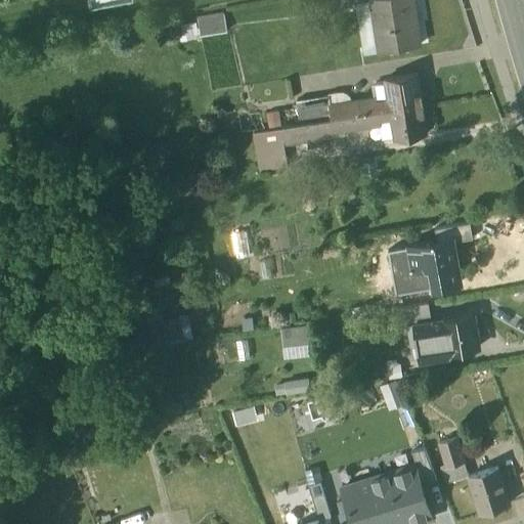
[(362,54),(381,51),(373,0),(369,0),(364,1),(354,2),(362,54)]
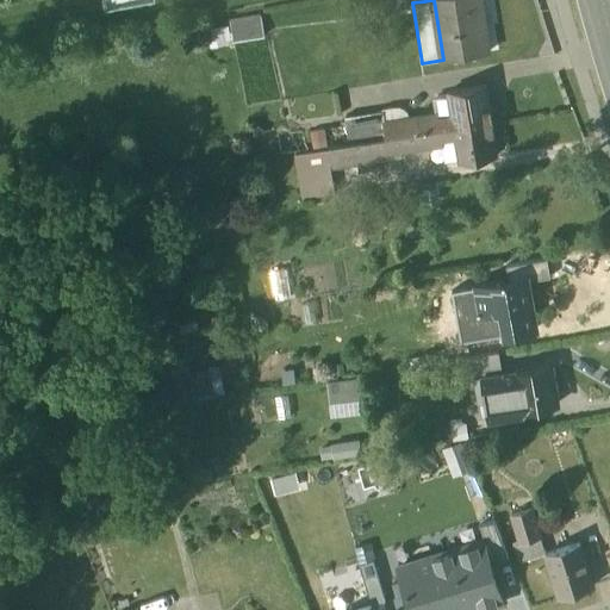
[(434,0),(443,60),(489,53),(480,0),(434,0)]
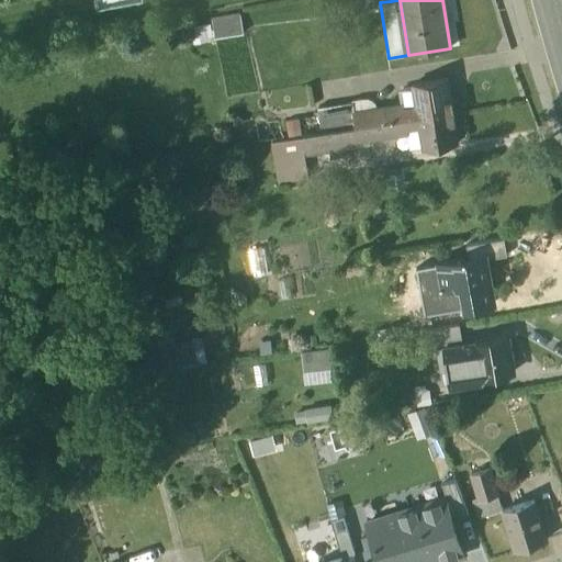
[(212,22),(215,38),(243,33),(239,17),(212,22)]
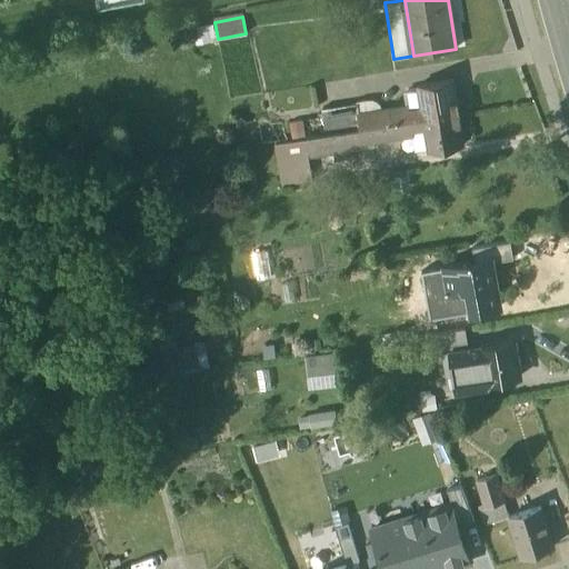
[(210,45),(208,26),(192,28),(196,47),(210,45)]
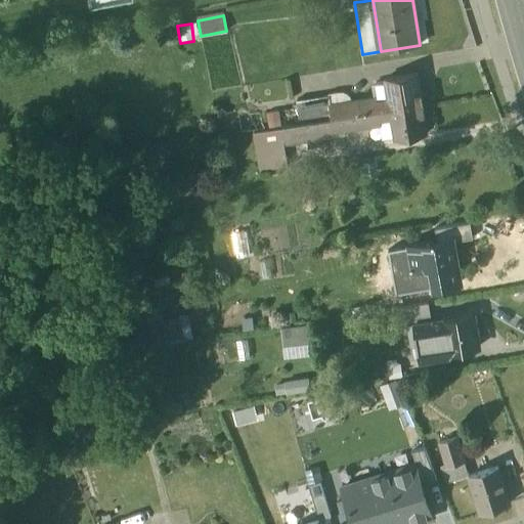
[(387,100),(389,110),(422,104),(417,76),(384,81),(387,100)]
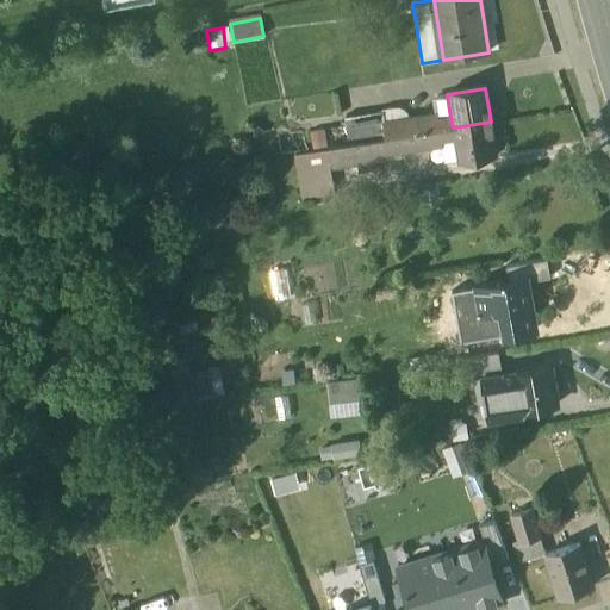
[(433,97),(436,114),(436,119),(450,117),(447,94),(433,97)]
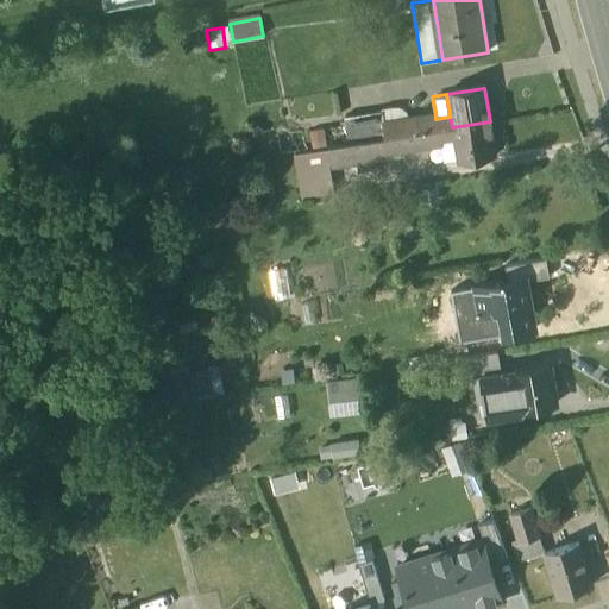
[(381,110),(381,111),(382,123),(408,118),(408,115),(407,112),(405,111),(399,107),(381,110)]
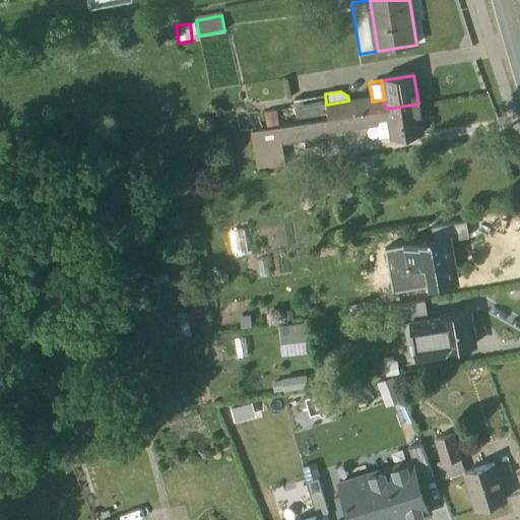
[(325,94),(312,98),(316,120),(327,118),(325,105),(326,105),(325,94)]
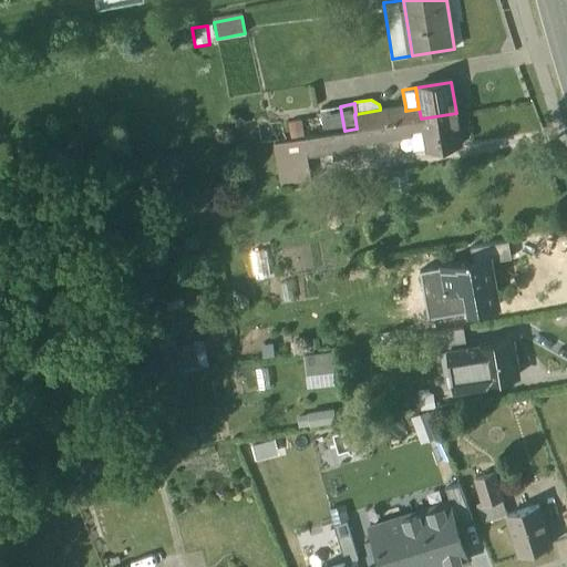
[(322,135),(344,131),(340,106),(318,110),(322,135)]
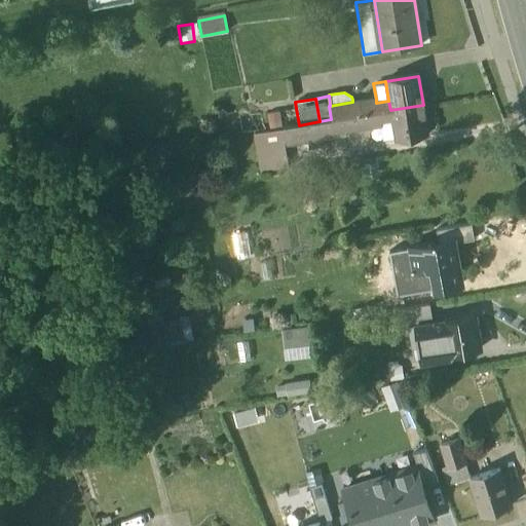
[(329,106),(331,119),(390,110),(388,101),(376,103),(376,99),(352,102),(330,106),(329,106)]
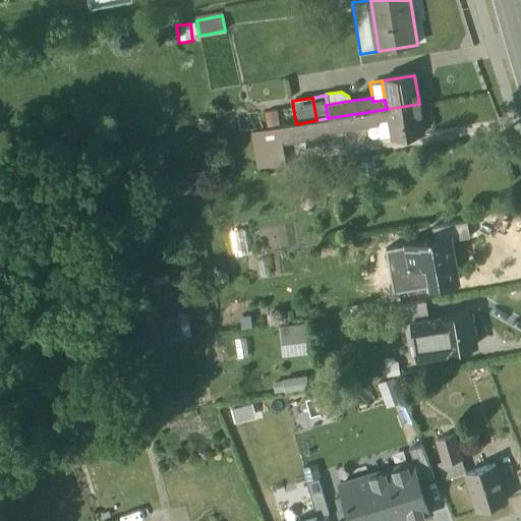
[(424,134),(419,104),(387,109),(388,119),(391,137),(392,139),(424,134)]
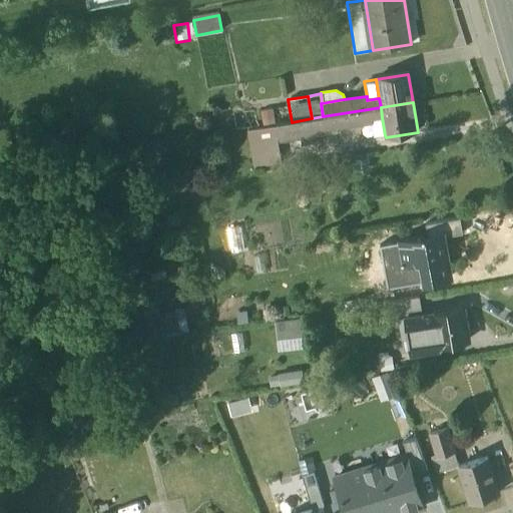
[(382,117),(381,107),(323,116),(326,130),(371,123),(370,119),(382,117)]
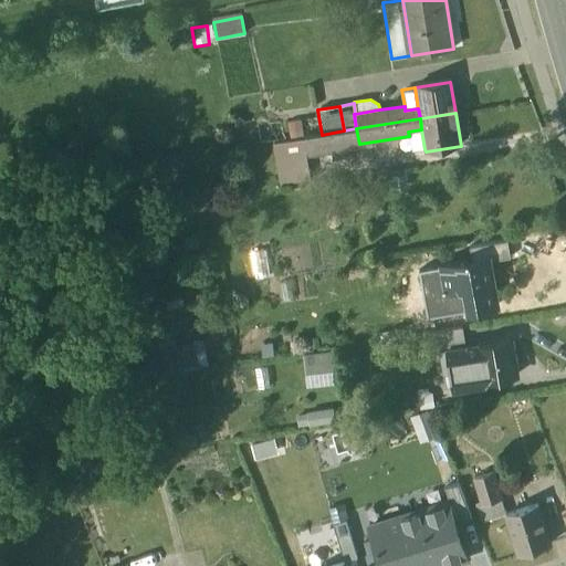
[(331,153),(332,160),(342,159),(339,152),(359,148),(359,144),(356,128),(344,130),(322,135),(304,137),(304,139),(306,155),(306,157),(331,153)]
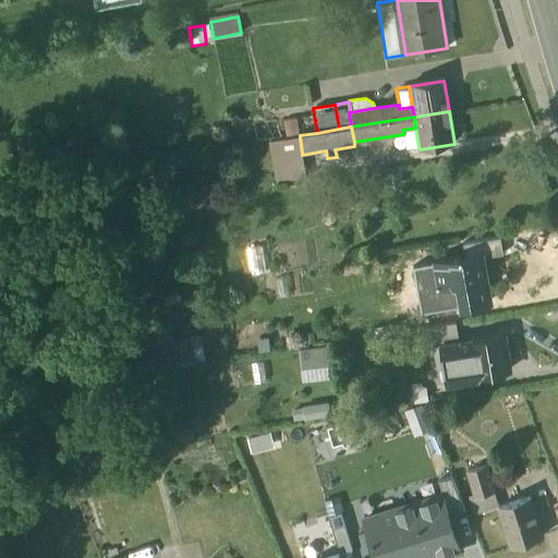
[(402,130),(403,134),(405,149),(419,147),(415,128),(402,130)]
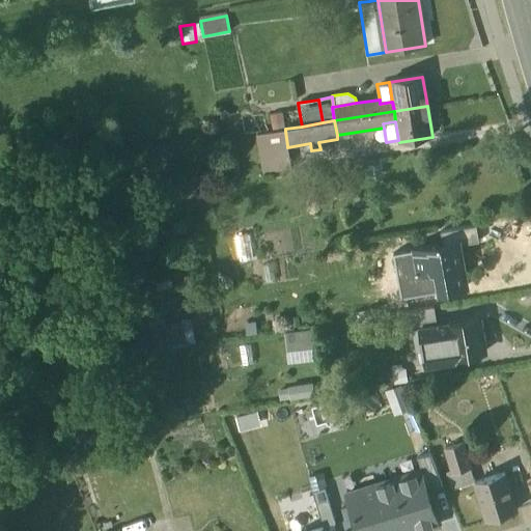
[(271,133),(273,148),(287,145),(285,131),(271,133)]
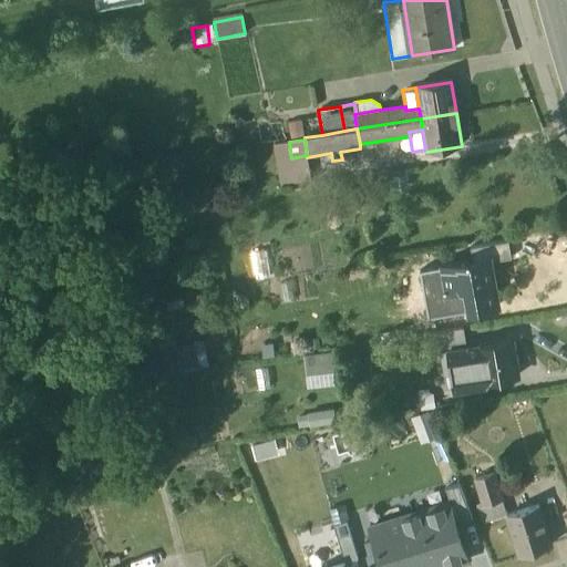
[(272,144),(279,187),(311,181),(307,157),(307,155),(291,158),(289,142),(272,144)]
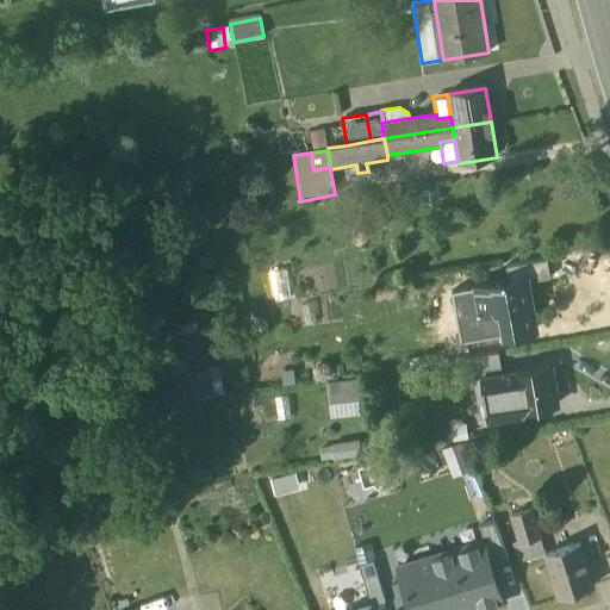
[(439,188),(421,190),(422,206),(440,204),(439,188)]
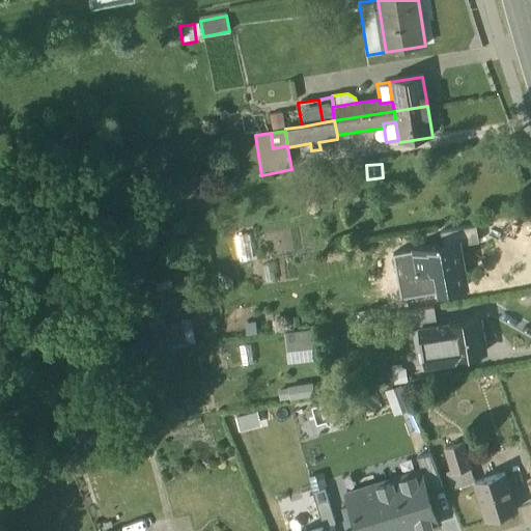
[(440,232),(442,245),(457,242),(458,246),(478,242),(475,226),(440,232)]
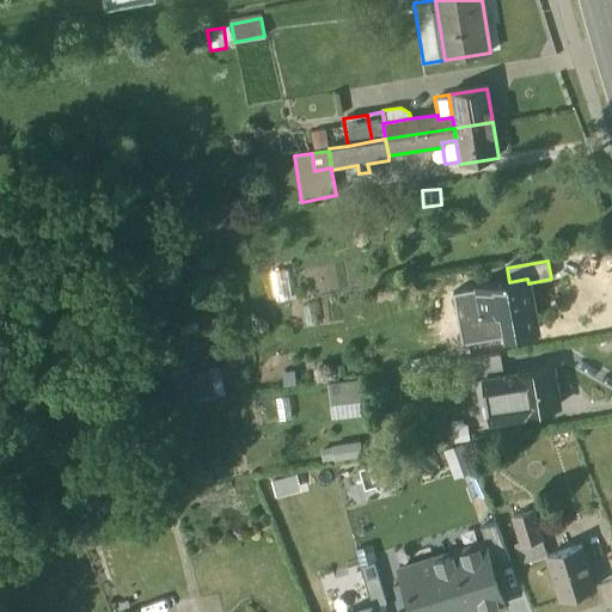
[(287,270),(271,274),(277,301),(292,299),(287,270)]
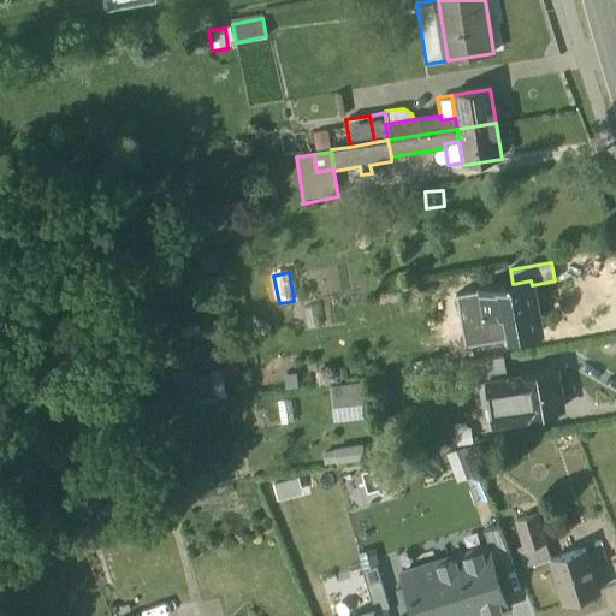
[(479,290),(484,317),(535,307),(532,285),(531,280),(513,284),(479,290)]
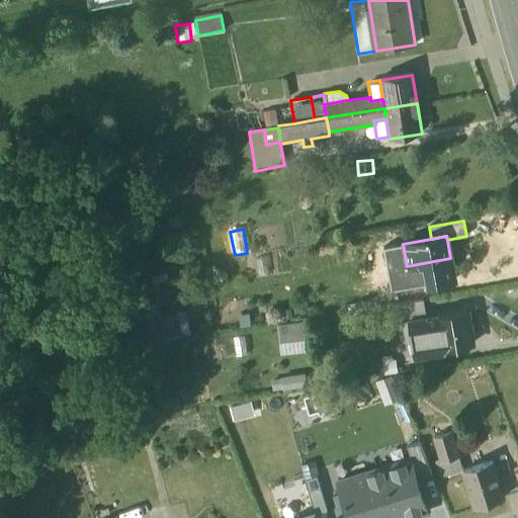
[(407,266),(403,244),(383,248),(392,290),(454,278),(450,258),(407,266)]
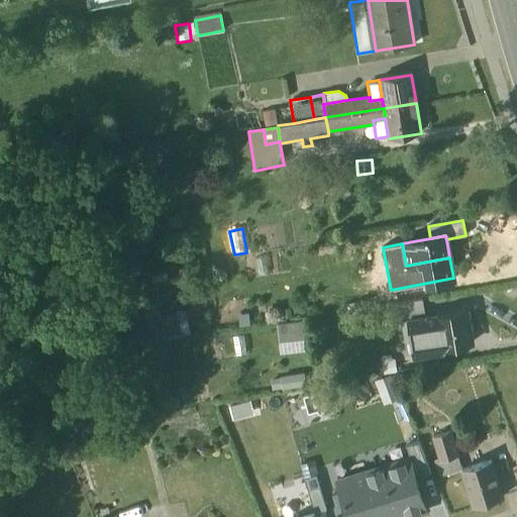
[(266,257),(254,260),(257,276),(269,274),(266,257)]
